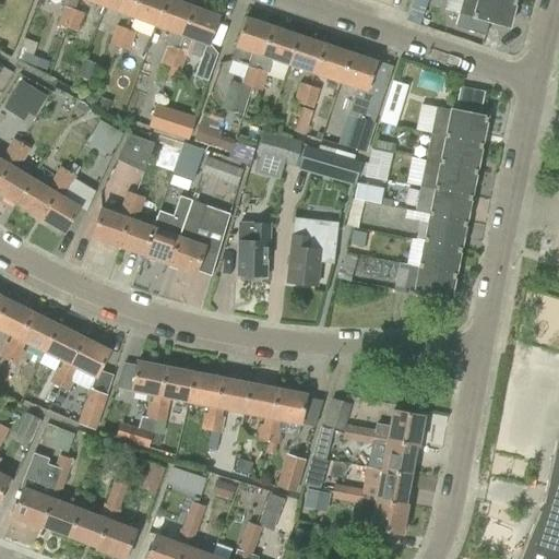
[(67,28),(74,10),(78,0),(62,0),(60,6),(63,7),(52,36),(62,39),(67,28)]
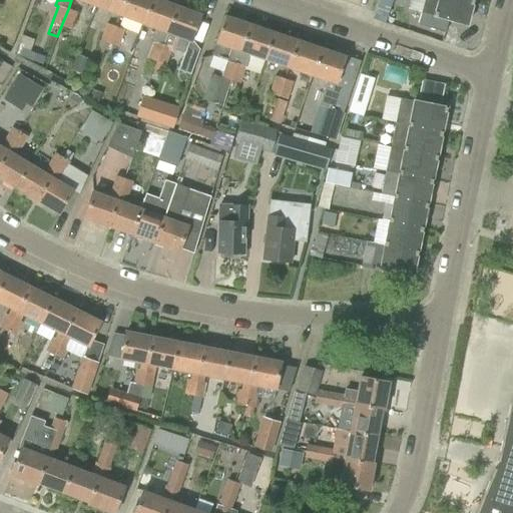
[(98,0),(95,8),(119,17),(125,0),(98,0)]
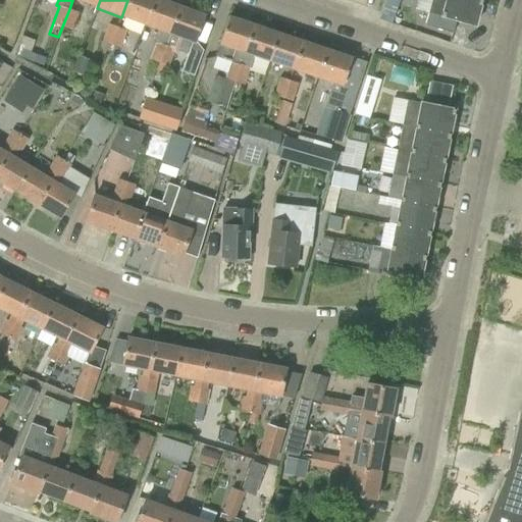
[(127,0),(121,17),(146,27),(155,0),(127,0)]
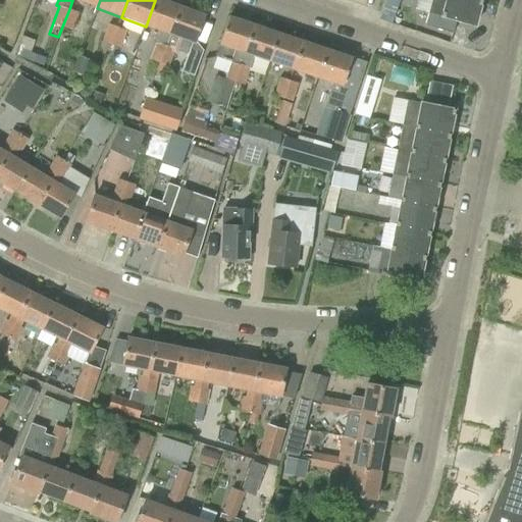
[(150,59),(159,62),(166,45),(165,45),(169,36),(179,8),(158,0),(155,0),(146,27),(156,31),(152,42),(156,43),(150,59)]
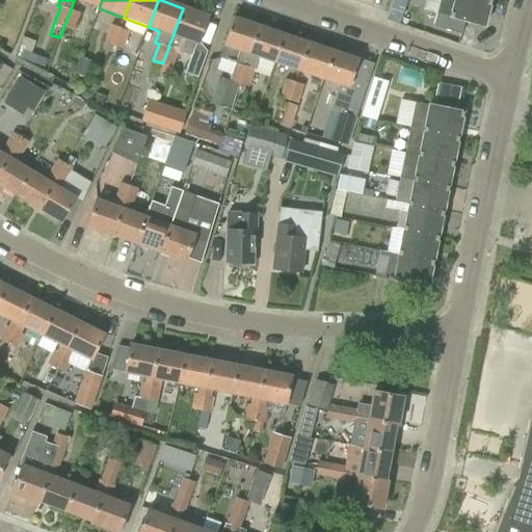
[(490,2),(483,0),(453,0),(449,18),(483,27),(490,2)]
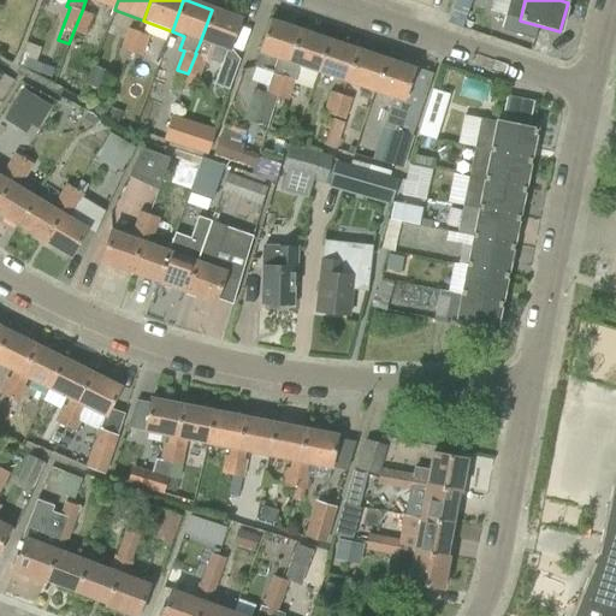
[(212,10),(200,42),(229,53),(241,21),(212,10)]
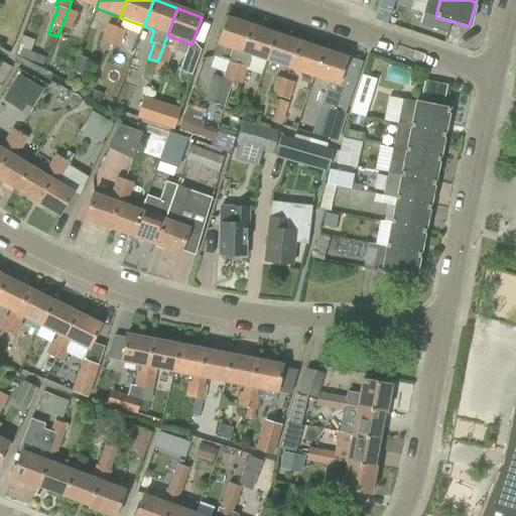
[(71,29),(78,12),(69,9),(61,26),(71,29)]
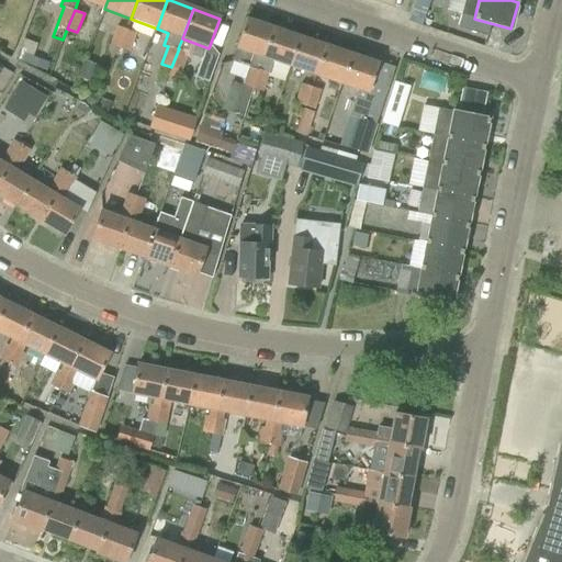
[(242,85),(254,89),(276,30),(246,20),(232,63),(247,67),(242,85)]
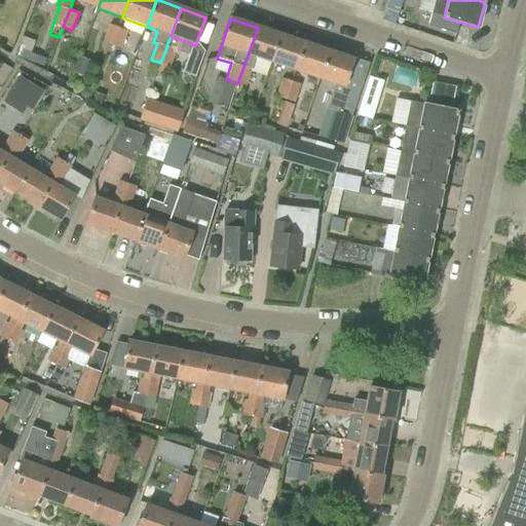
[(102,42),(111,45),(118,28),(109,25),(102,42)]
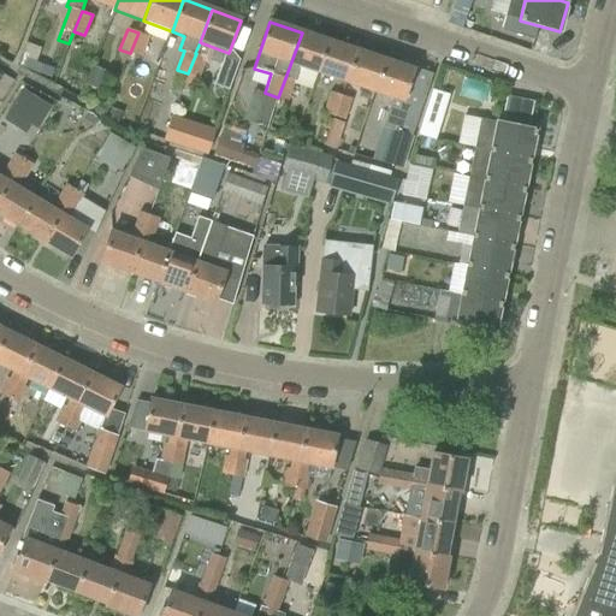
[(138,33),(130,53),(142,58),(149,36),(138,33)]
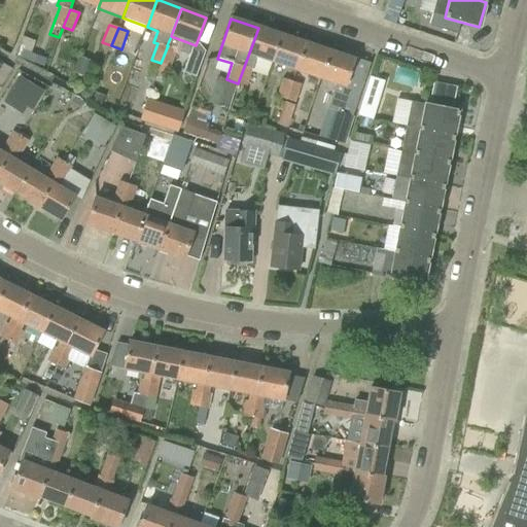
[(256,59),(270,64),(280,35),(258,28),(238,83),(246,85),(251,69),(253,69),(256,59)]
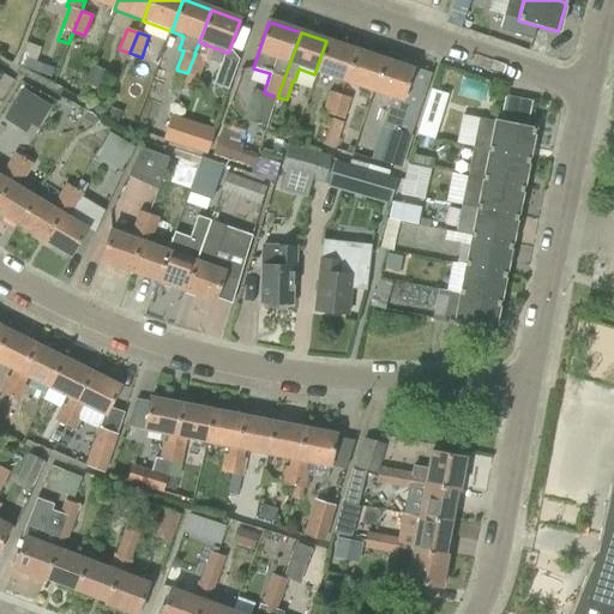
[(314,74),(343,83),(354,50),(326,41),(314,74)]
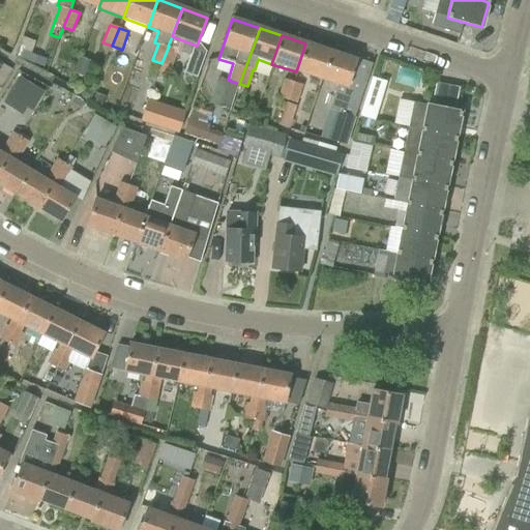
[(296,71),(321,80),(330,51),(305,43),(296,71)]
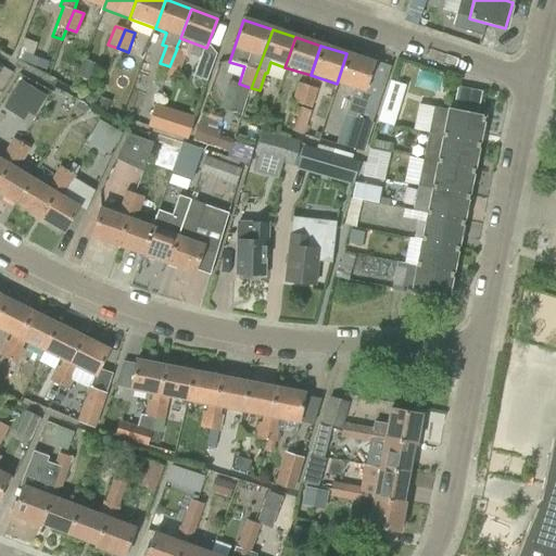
[(169,66),(166,73),(175,77),(177,71),(179,72),(187,52),(177,48),(169,66)]
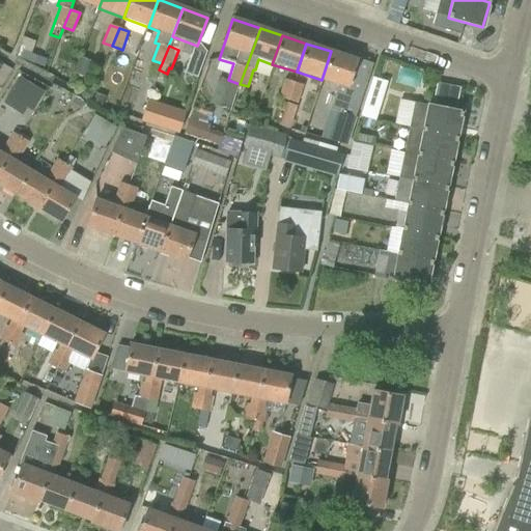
[(331,51),(322,80),(346,89),(356,60),(331,51)]
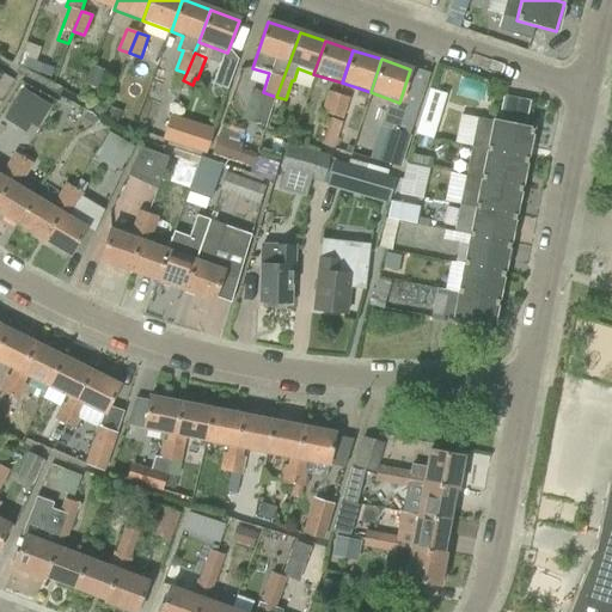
[(0,78),(0,101),(1,102),(14,80),(2,74),(0,78)]
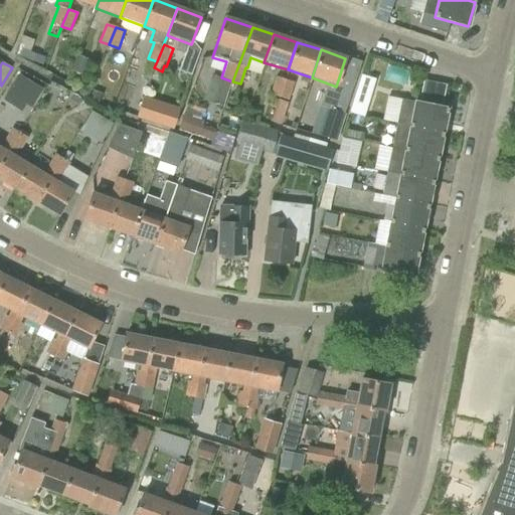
[(367,73),(355,111),(369,116),(380,77),(367,73)]
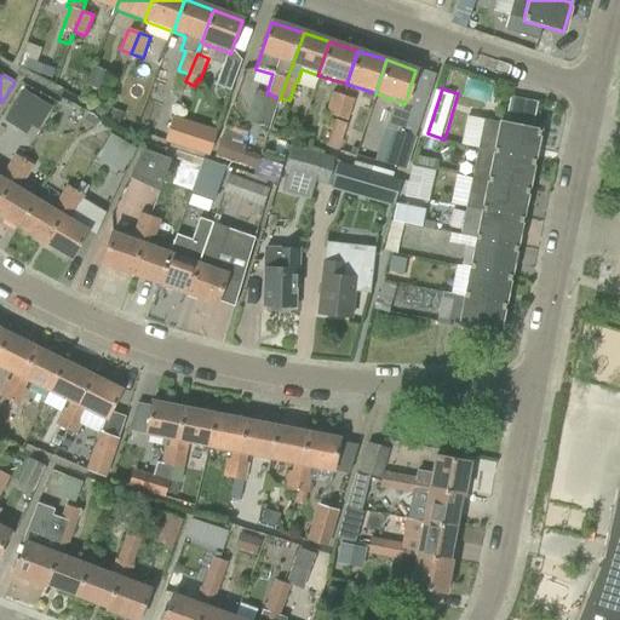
[(23,90),(9,113),(32,126),(38,131),(52,108),(23,90)]
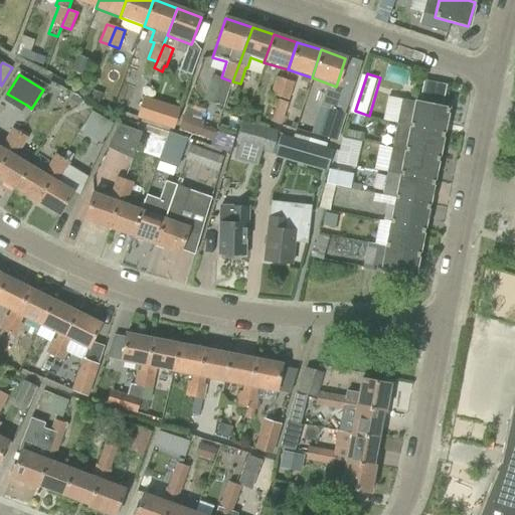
[(270,94),(279,98),(285,79),(276,76),(270,94)]
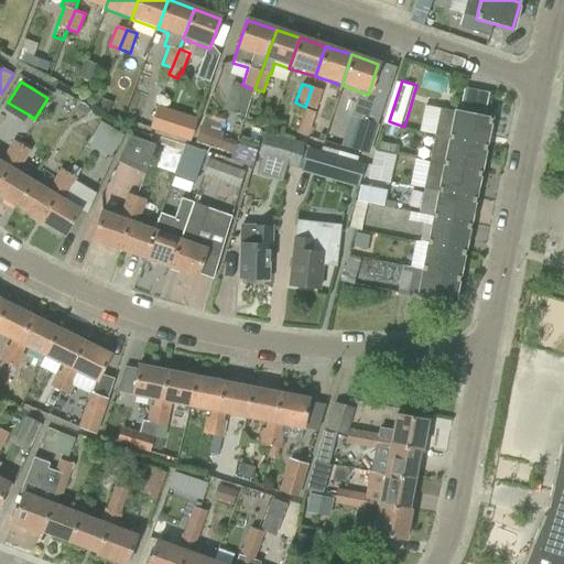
[(312,87),(305,107),(316,110),(323,90),(312,87)]
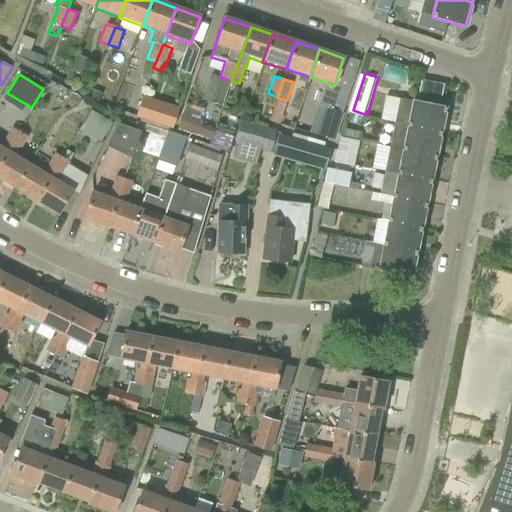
[(445,103),(449,85),(428,79),(423,97),(445,103)]
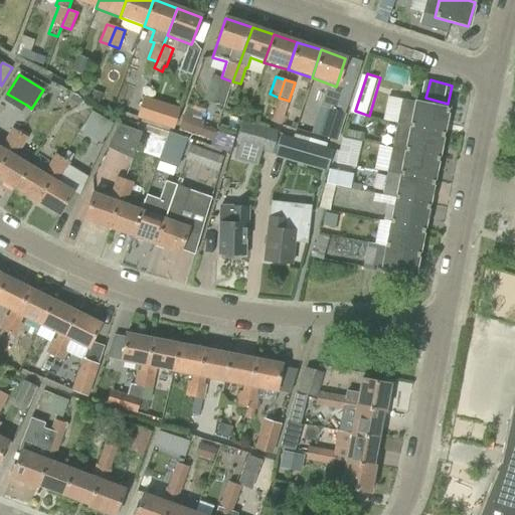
[(334,96),(324,93),(320,105),(330,108),(334,96)]
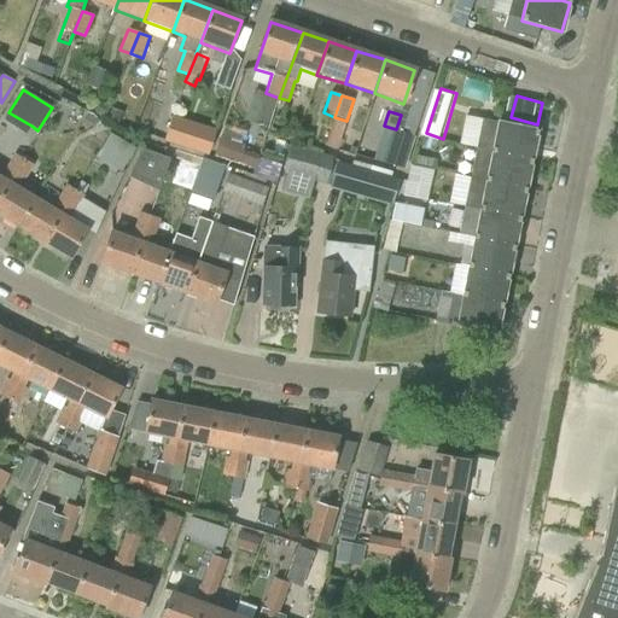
[(493,153),(532,162),(538,132),(499,123),(482,120),(476,150),(493,153)]
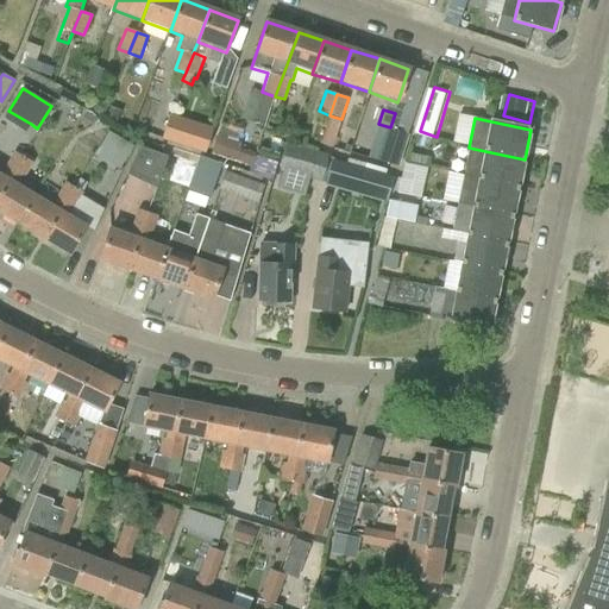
[(212,131),(189,124),(182,144),(205,152),(212,131)]
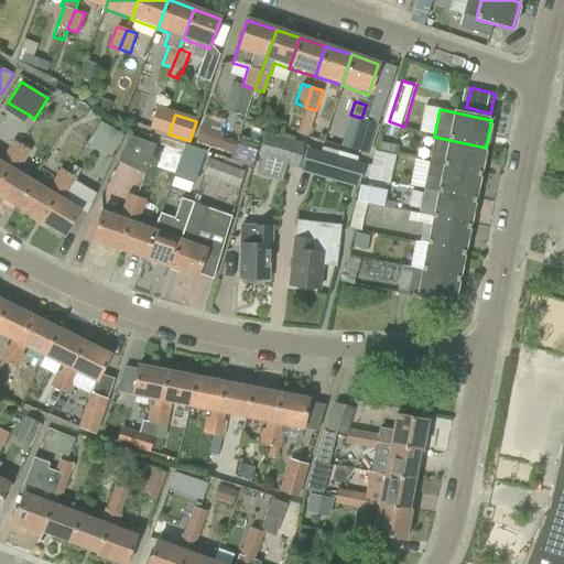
[(358,118),(349,148),(368,153),(378,125),(358,118)]
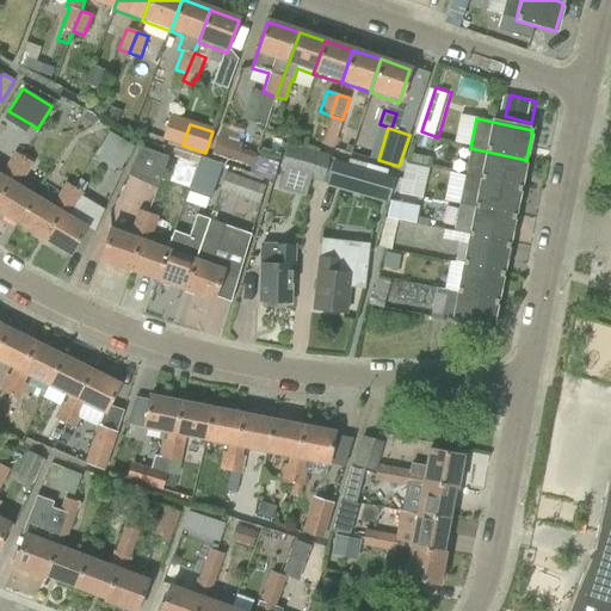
[(129,168),(139,142),(112,133),(103,159),(129,168)]
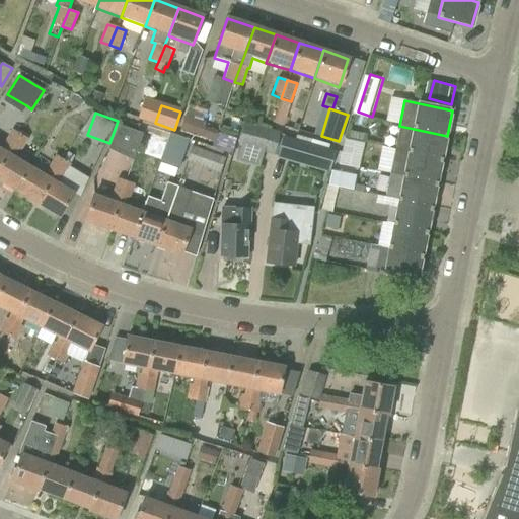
[(206,121),(184,114),(178,132),(213,144),(218,130),(204,126),(206,121)]
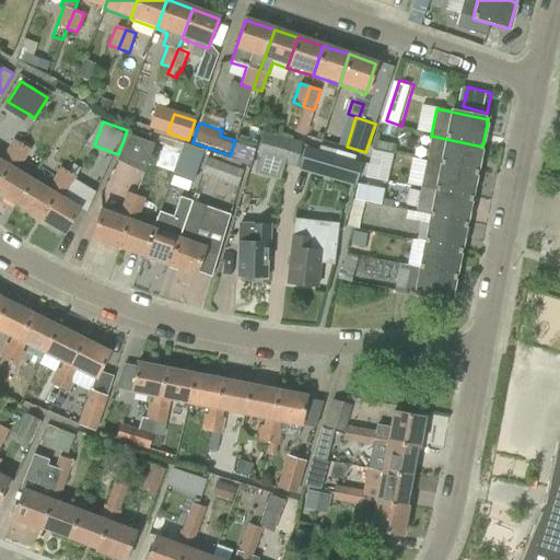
[(296,165),(299,166),(304,146),(302,146),(303,140),(280,133),(279,136),(263,131),(256,156),(295,167),(296,165)]
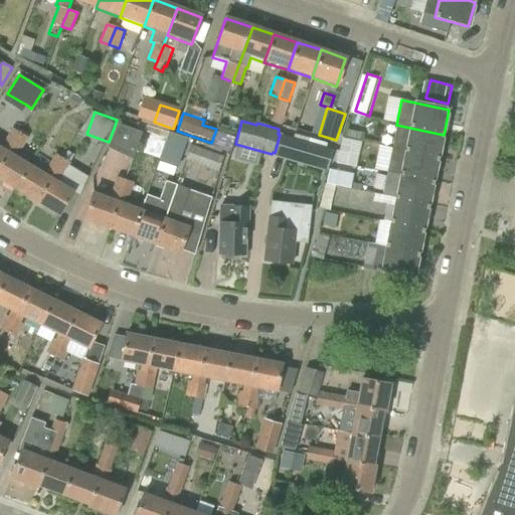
[(141,132),(118,124),(107,148),(132,159),(141,132)]
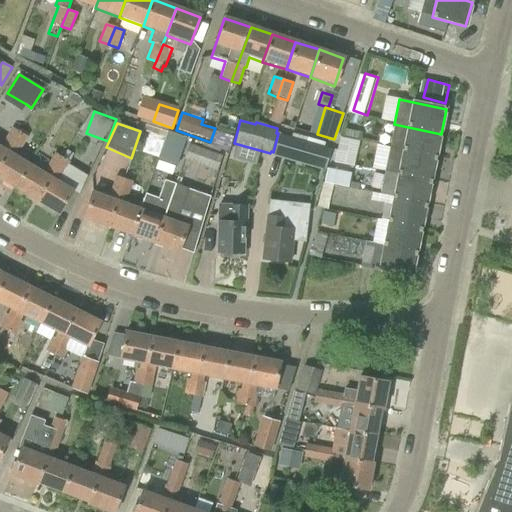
[(0,164),(19,132),(12,127),(4,140),(6,141),(1,149),(0,147),(0,164)]
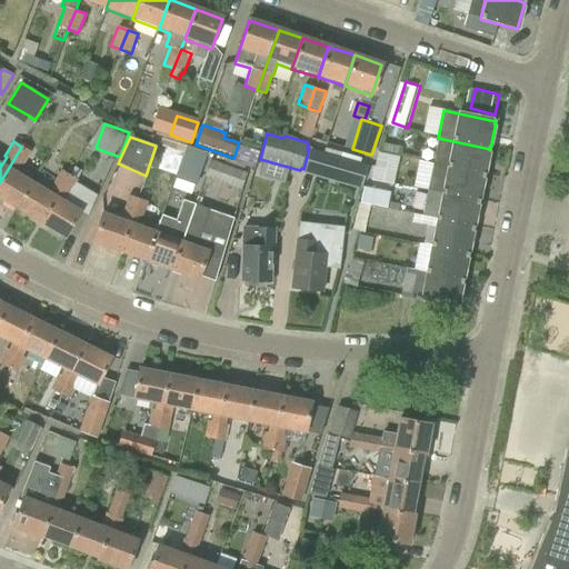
[(453,141),(448,167),(485,175),(490,149),(453,141)]
